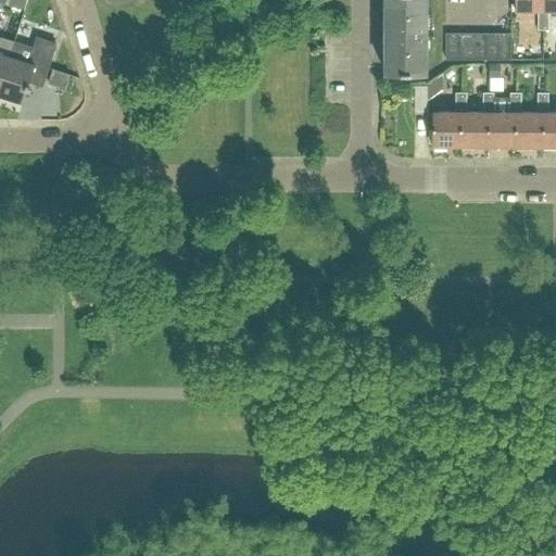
[(426,33),(426,0),(384,0),(384,33),(426,33)]
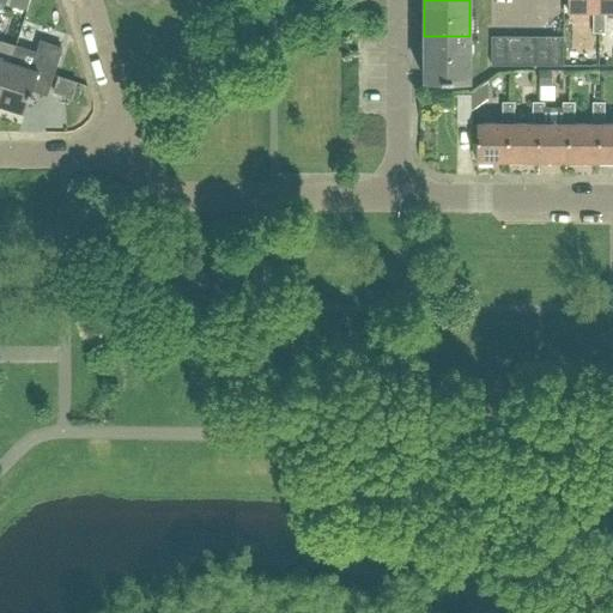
[(606,34),(606,12),(600,12),(599,0),(568,0),(569,12),(594,12),(594,34),(606,34)]
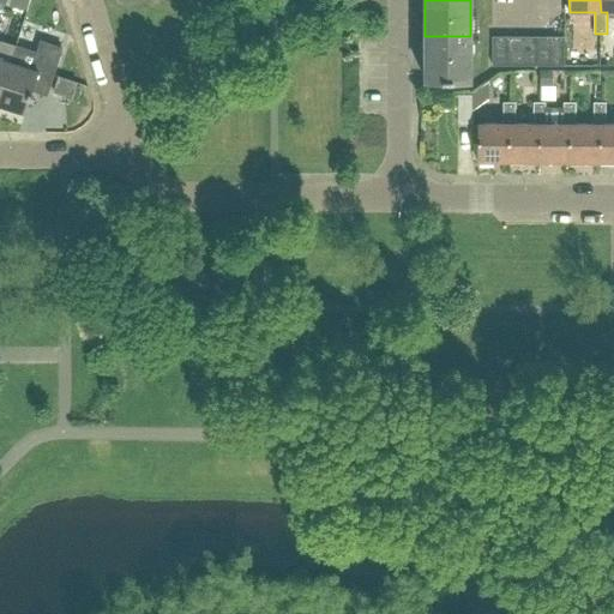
[(613,0),(600,0),(601,12),(607,12),(613,11),(613,0)]
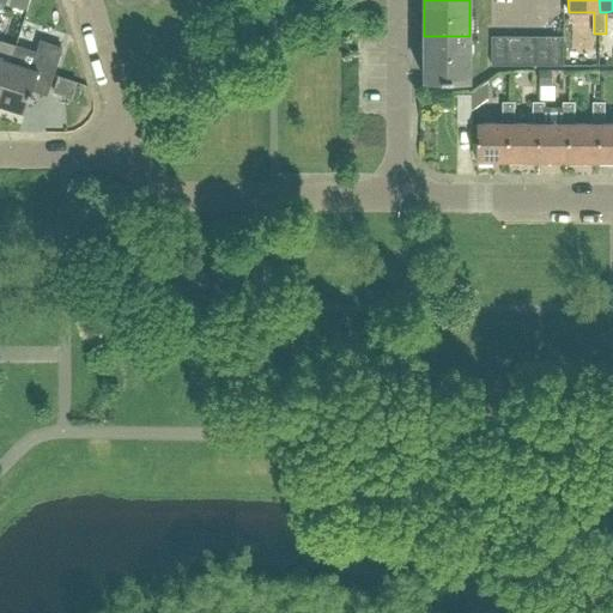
[(469,82),(469,36),(424,36),(424,82),(469,82)]
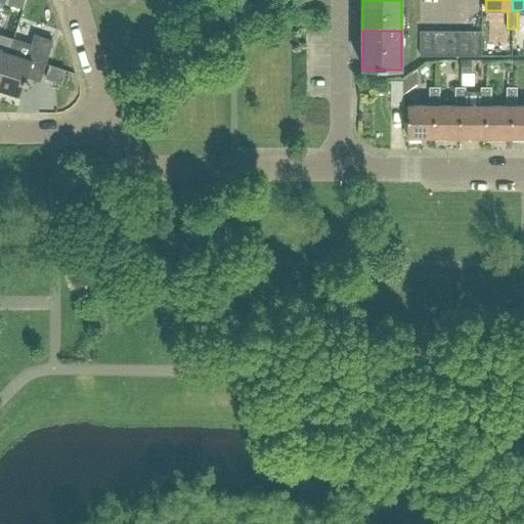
[(433,32),(422,32),(421,32),(421,56),(433,56),(433,32)]
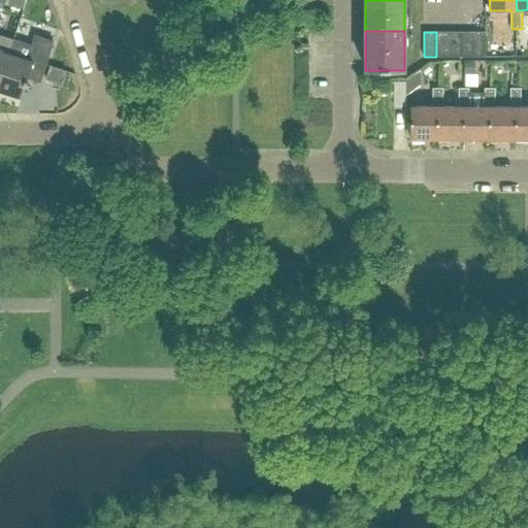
[(449,32),(436,32),(436,57),(449,57),(449,32)]
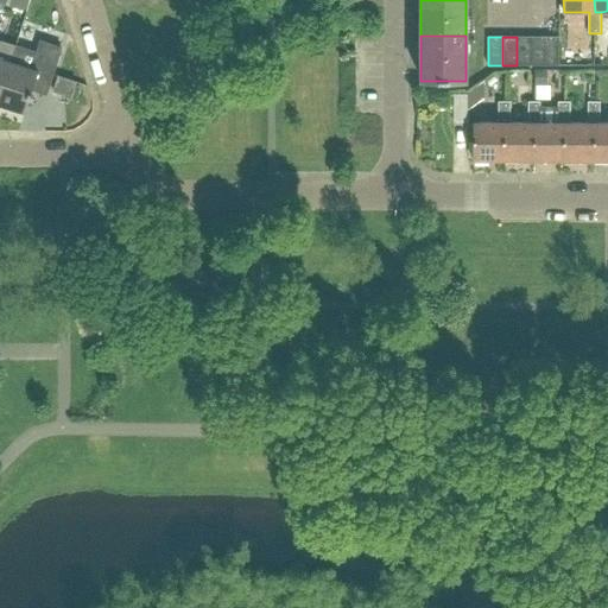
[(531,37),(517,37),(517,65),(531,65),(531,37)]
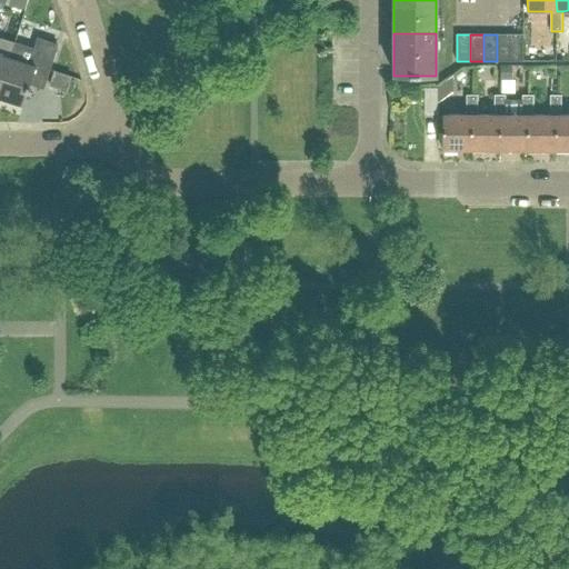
[(510,35),(497,35),(497,61),(510,61),(510,35)]
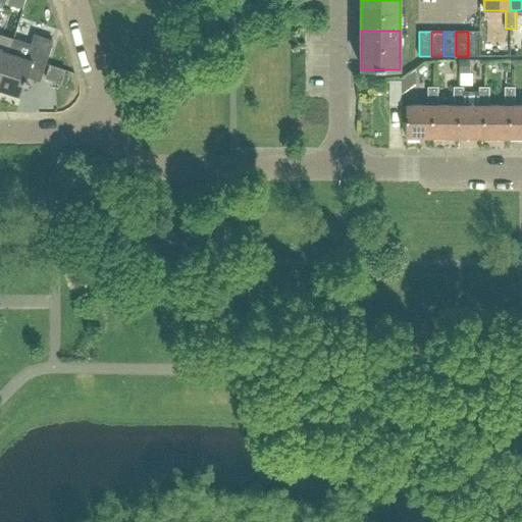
[(480,32),(468,32),(468,56),(480,56),(480,32)]
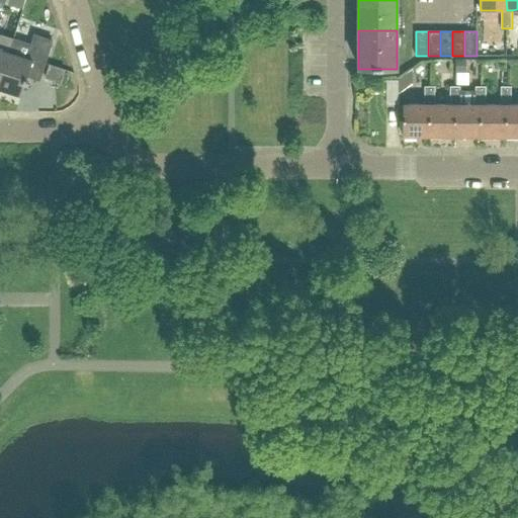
[(10,53),(0,83),(0,89),(22,96),(29,73),(40,76),(39,80),(40,81),(53,41),(39,37),(35,52),(27,49),(24,58),(10,53)]
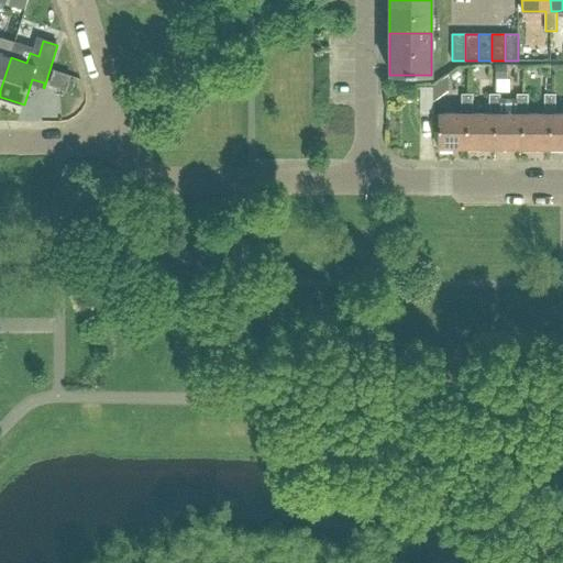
[(0,90),(11,57),(0,53),(0,44),(0,90)]
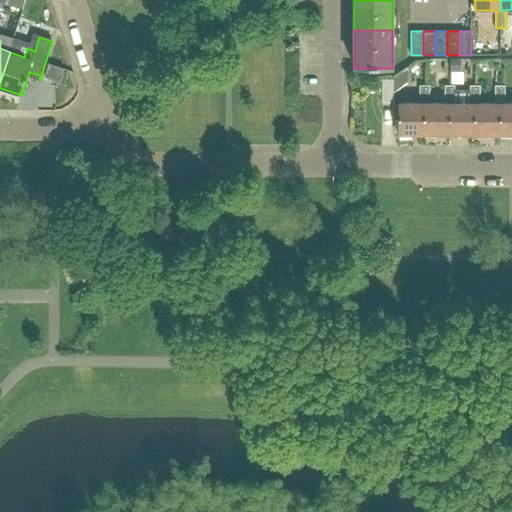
[(394,78),(382,78),(382,102),(394,102),(394,78)]
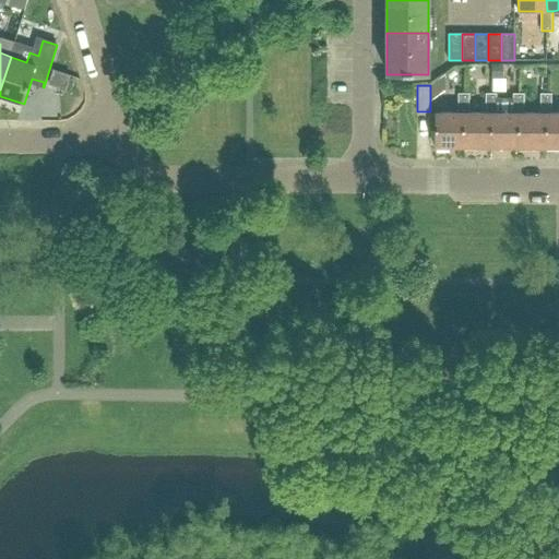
[(463,113),(468,113),(468,93),(458,93),(458,114),(435,113),(435,147),(463,147),(463,113)]
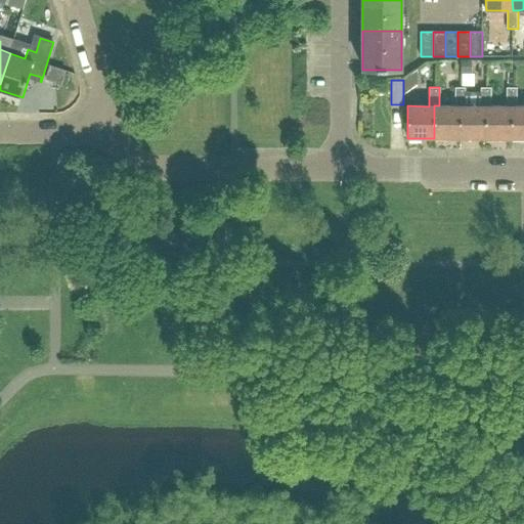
[(465,106),(465,90),(465,87),(454,87),(454,105),(439,105),(434,105),(434,138),(460,138),(460,106),(465,106)]
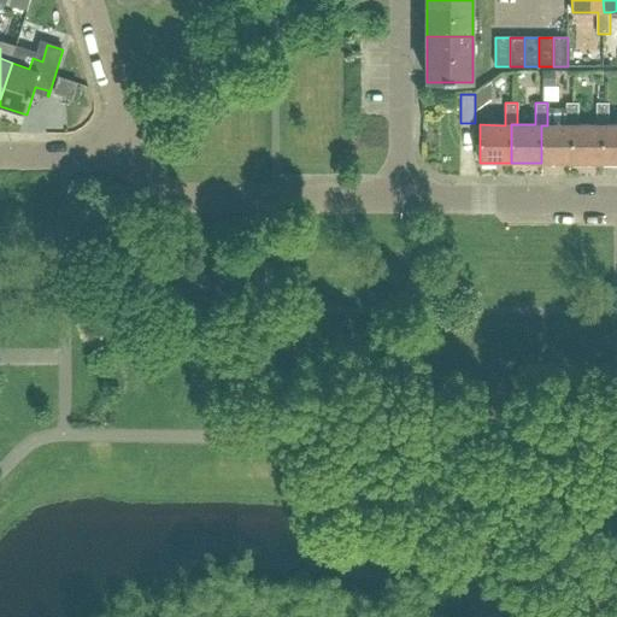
[(541,125),(541,163),(573,163),(573,125),(577,125),(577,103),(565,103),(565,106),(547,106),(547,125),(541,125)]
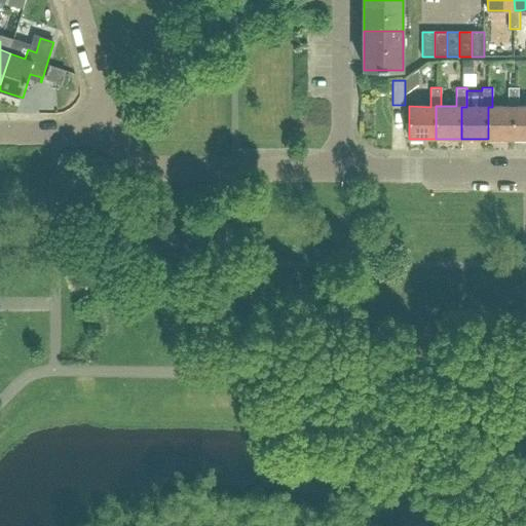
[(509,107),(492,107),(488,107),(488,139),(514,139),(514,107),(519,107),(519,87),(509,87),(509,107)]
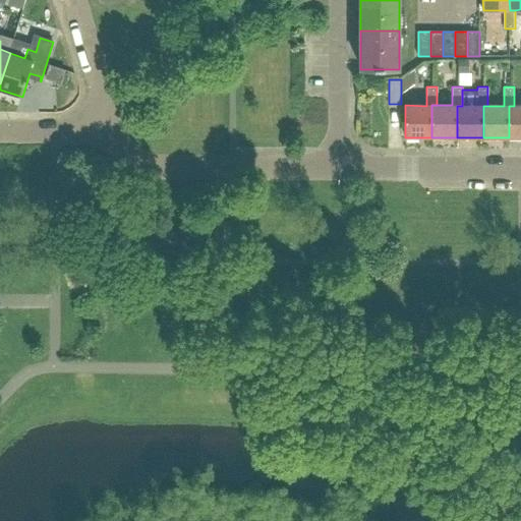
[(520,105),(514,106),(509,106),(509,137),(520,137),(520,105)]
